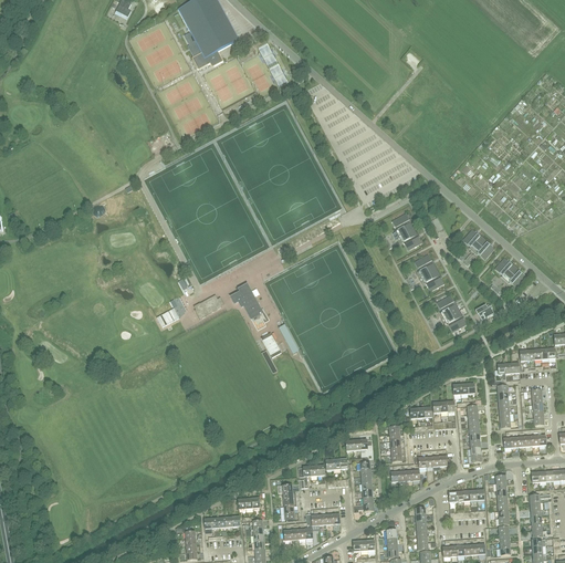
[(119,0),(115,9),(127,14),(131,9),(127,8),(131,1),(128,0),(119,0)]
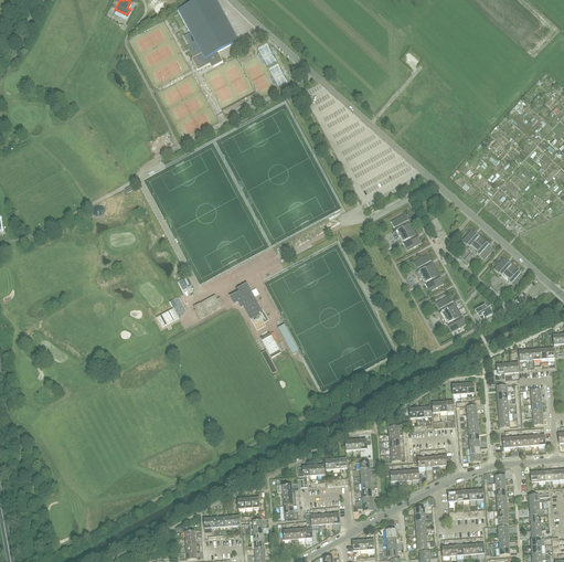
[(187,44),(192,55),(191,56),(198,67),(209,61),(211,65),(213,64),(222,59),(216,50),(238,38),(217,0),(191,0),(177,8),(189,30),(183,33),(189,43),(187,44)]
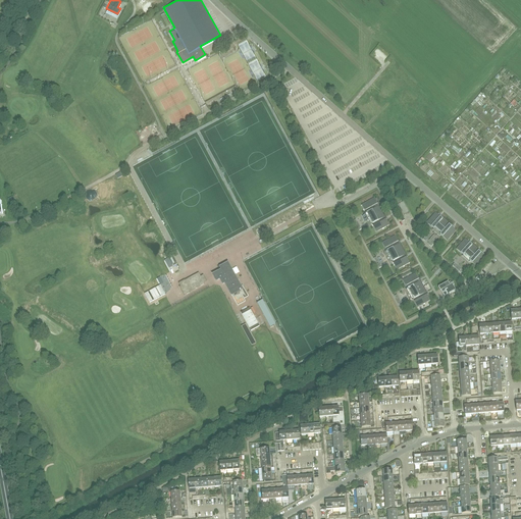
[(376,47),(374,49),(382,57),(384,54),(376,47)]
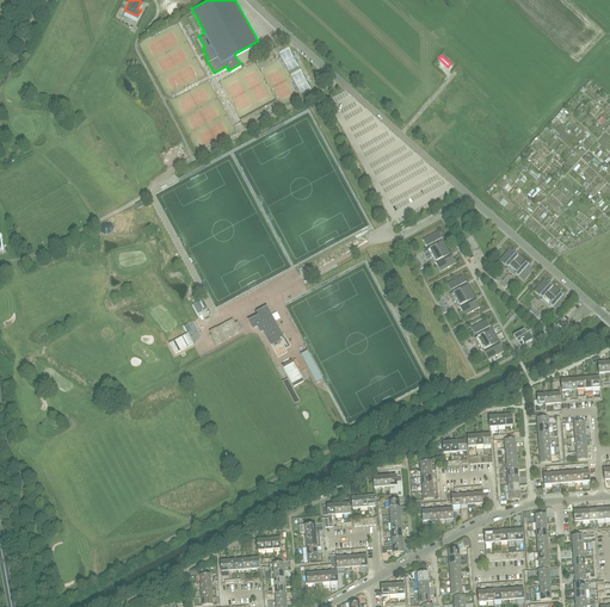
[(555,115),(552,118),(554,121),(562,112),(559,110),(555,115)]
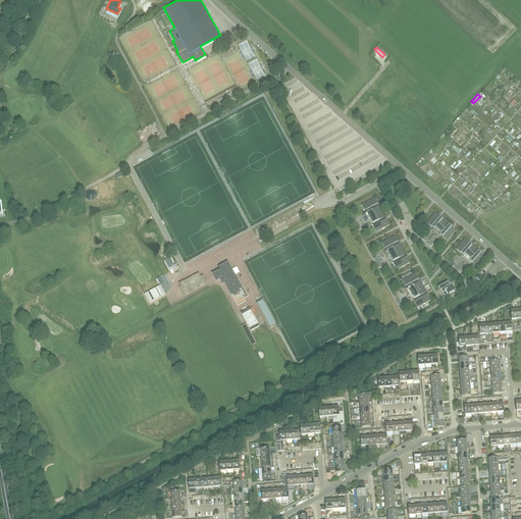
[(511,161),(506,167),(510,170),(515,164),(511,161)]
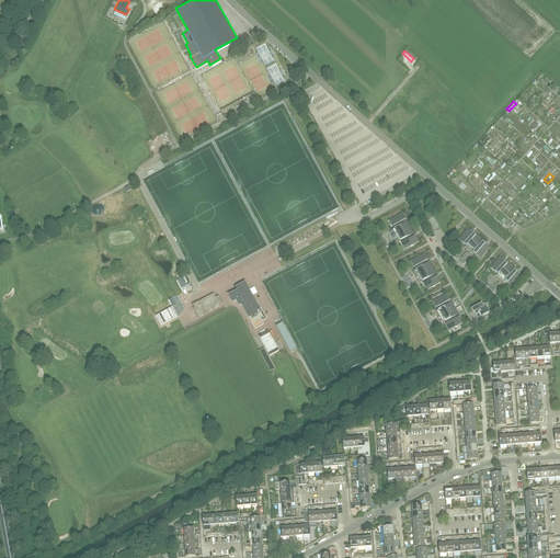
[(391,227),(395,232),(410,224),(407,218),(404,219),(403,217),(404,216),(401,209),(388,217),(392,226),(391,227)]
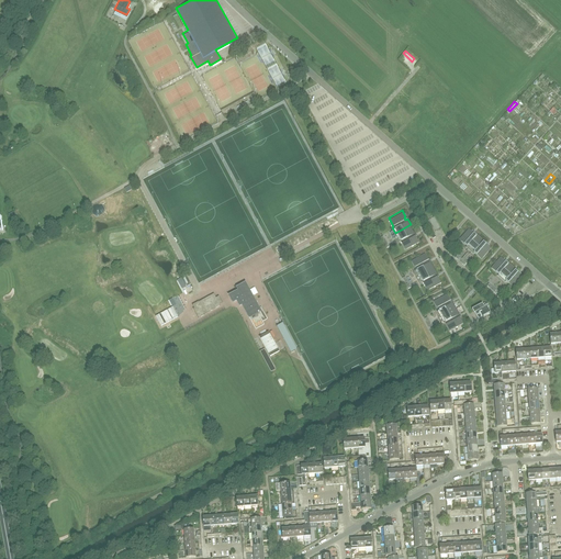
[(414,231),(411,224),(395,233),(399,239),(400,238),(404,247),(418,239),(414,233),(413,234),(412,232),(414,231)]
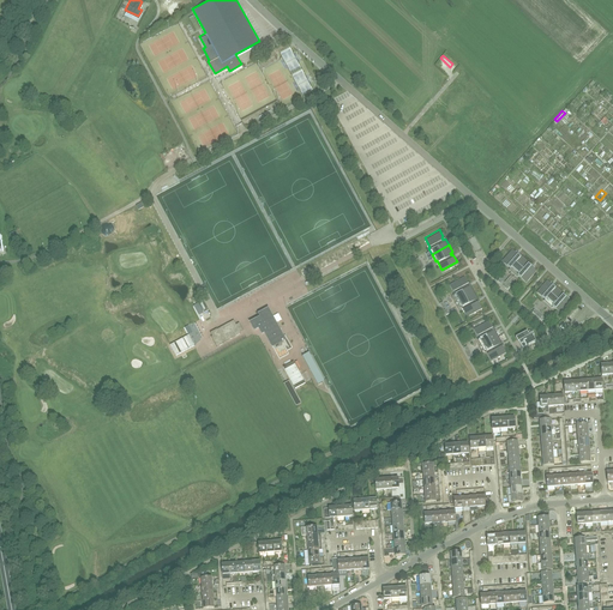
[(508,266),(512,270),(524,257),(517,251),(517,252),(511,247),(502,258),(509,265),(508,266)]
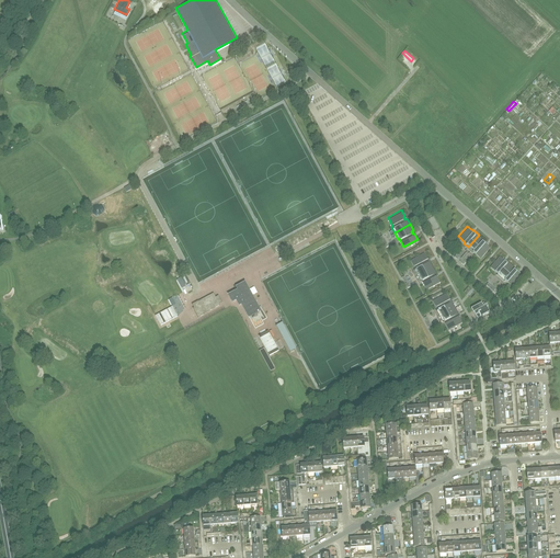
[(486,240),(479,235),(468,247),(471,251),(472,250),(480,255),(489,245),(484,240),(486,240)]
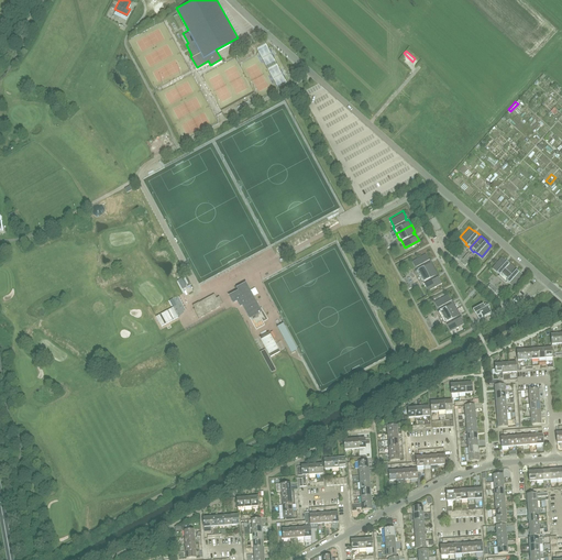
[(415,268),(418,274),(433,265),(431,260),(428,261),(427,259),(428,257),(425,251),(411,259),(416,267),(415,268)]
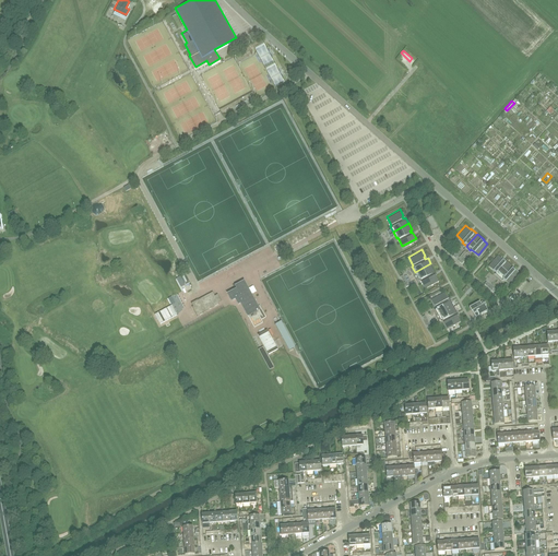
[(494,271),(498,274),(509,261),(502,257),(497,252),(488,263),(495,270),(494,271)]
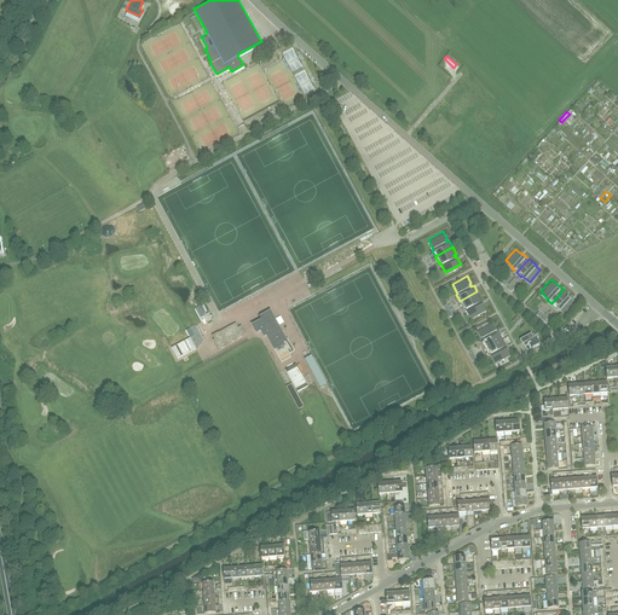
[(571,295),(564,289),(552,303),(555,307),(556,306),(565,313),(575,301),(570,296),(571,295)]
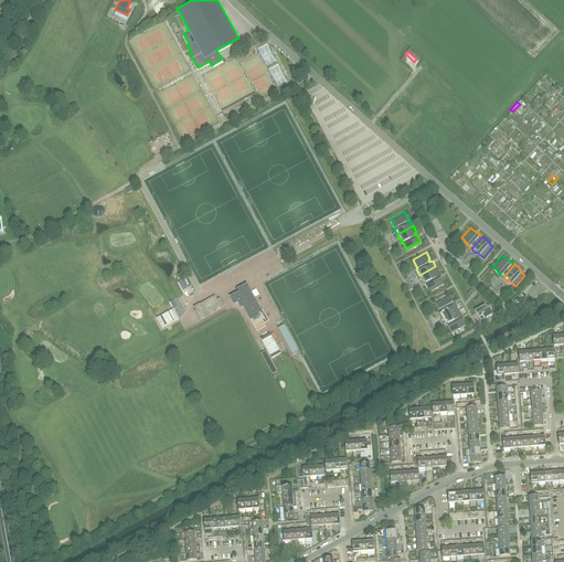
[(438,272),(435,266),(419,275),(423,282),(424,281),(428,289),(443,282),(439,275),(437,276),(436,274),(438,272)]
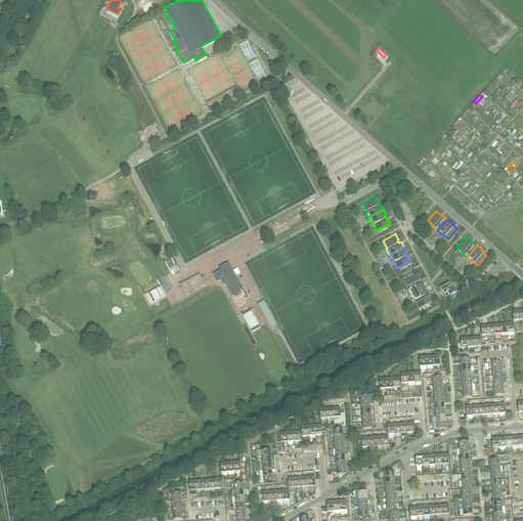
[(172,265),(177,262),(173,254),(168,257),(172,265)]
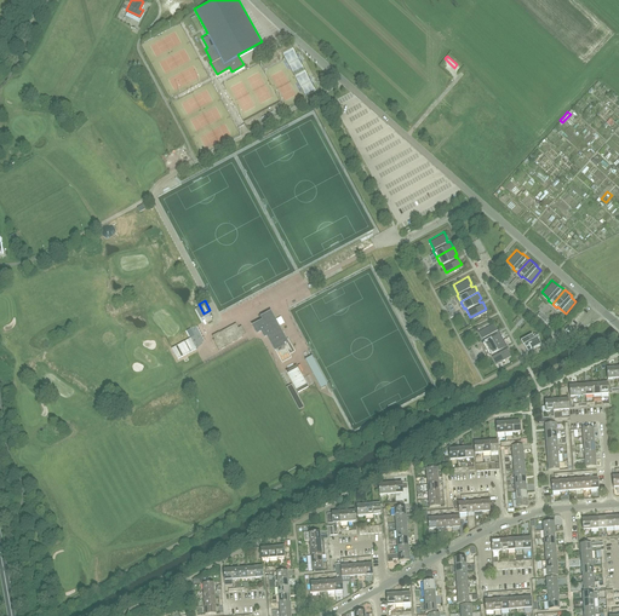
[(256,330),(261,328),(263,334),(267,333),(281,360),(291,355),(288,352),(294,349),(287,335),(284,337),(269,310),(265,311),(264,310),(262,311),(263,314),(259,315),(261,318),(252,323),(256,330)]
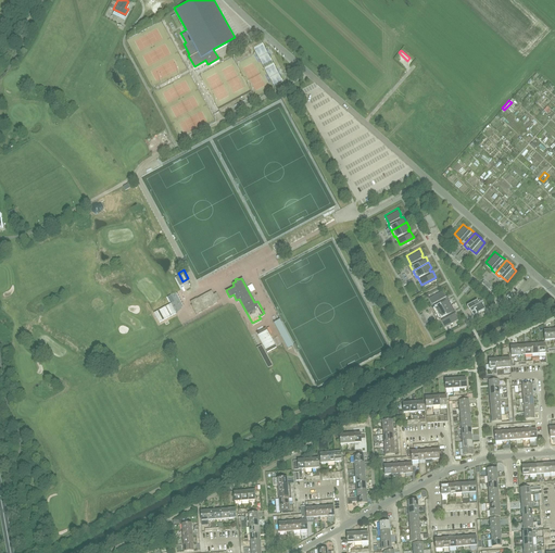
[(216,299),(219,297),(216,290),(213,291),(211,288),(196,296),(189,299),(191,302),(190,302),(196,312),(202,309),(201,309),(217,300),(216,299)]
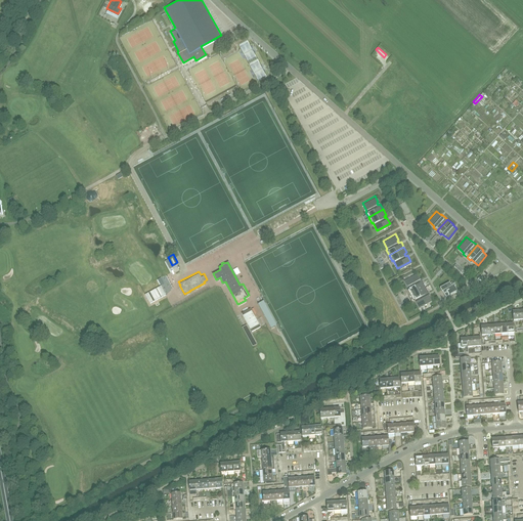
[(420,277),(416,271),(403,278),(407,287),(406,287),(412,299),(413,298),(418,306),(431,299),(428,293),(427,294),(425,292),(428,290),(422,279),(419,280),(418,278),(420,277)]
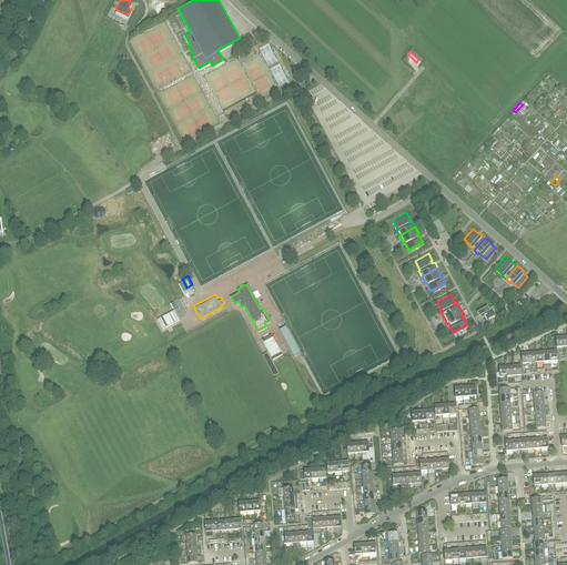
[(188,300),(176,305),(179,309),(189,303),(188,300)]
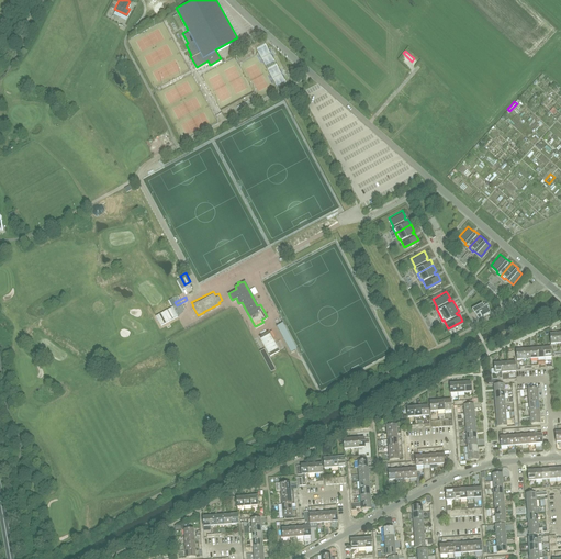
[(484,301),(482,302),(481,301),(471,306),(473,311),(474,311),(478,316),(490,310),(486,305),(487,304),(486,302),(485,302),(484,301)]
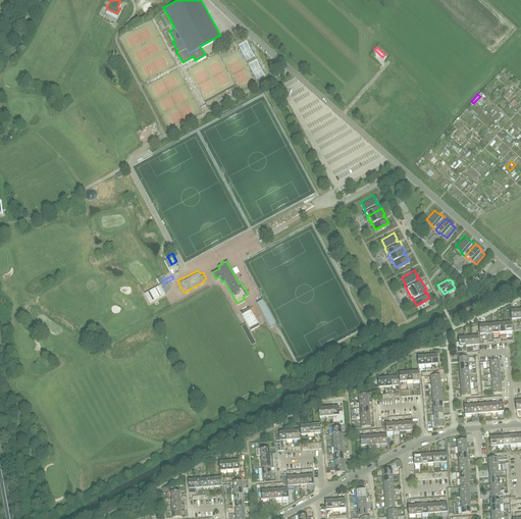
[(164,292),(159,282),(144,291),(149,300),(164,292)]
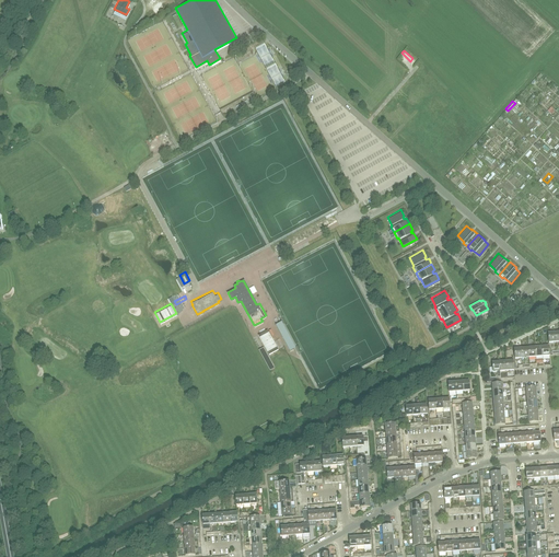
[(295,352),(298,351),(278,313),(276,314),(279,321),(275,323),(289,349),(292,347),(295,352)]
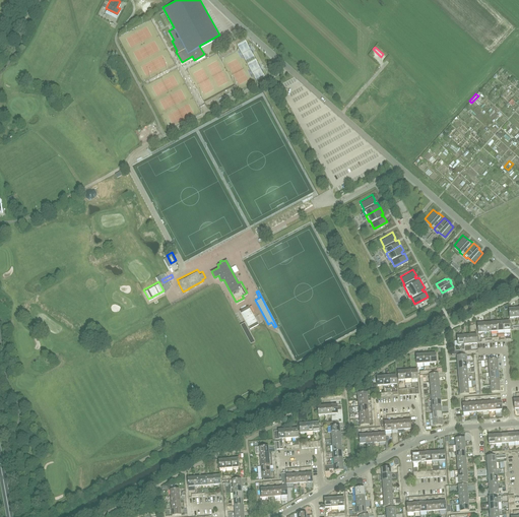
[(257,312),(256,310),(259,309),(255,301),(251,303),(257,315),(260,313),(260,311),(257,312)]
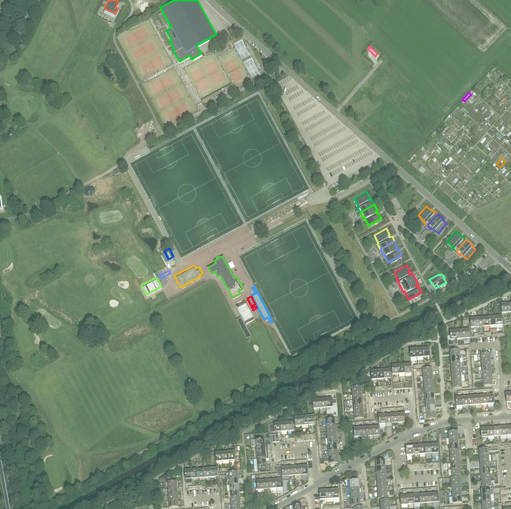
[(244,299),(235,303),(245,321),(253,317),(244,299)]
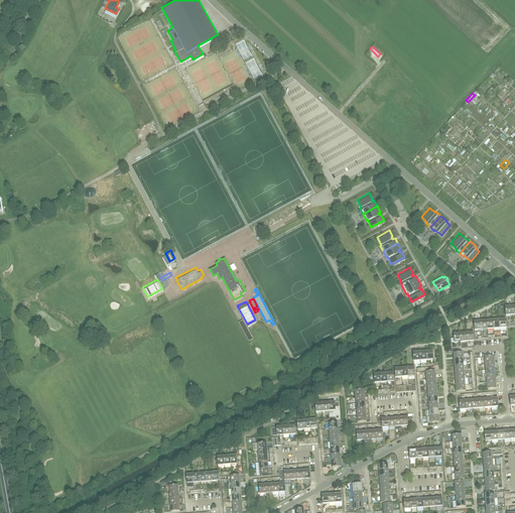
[(460,342),(460,340),(459,330),(459,331),(455,331),(455,330),(453,331),(454,340),(457,340),(458,343),(456,343),(457,349),(461,349),(461,346),(460,342)]
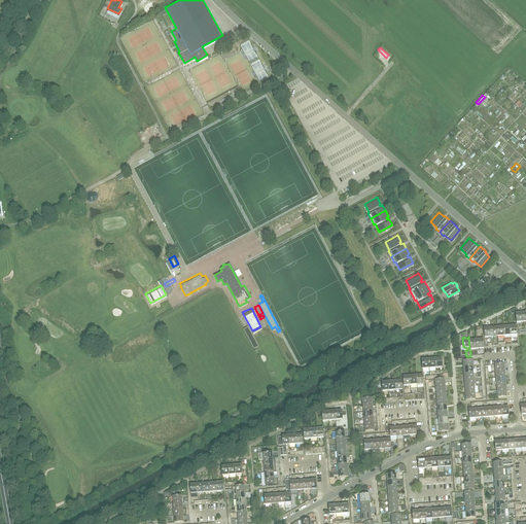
[(395,433),(395,424),(391,425),(391,424),(388,424),(388,423),(384,423),(384,430),(389,430),(389,432),(389,434),(395,433)]
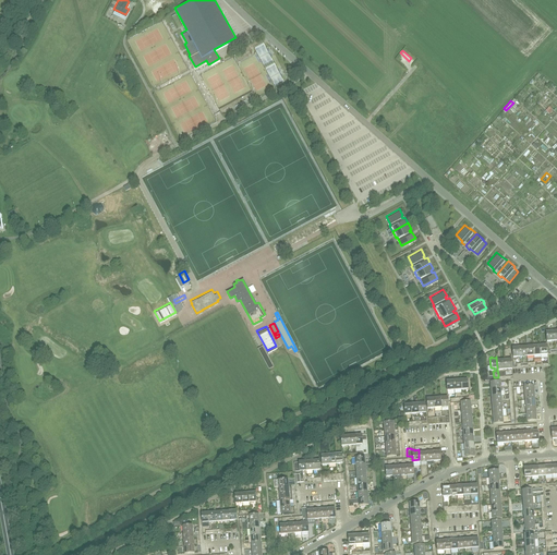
[(302,468),(305,468),(304,457),(304,458),(301,458),(298,458),(298,459),(298,460),(293,460),(294,469),(299,469),(299,471),(299,480),(303,479),(302,468)]
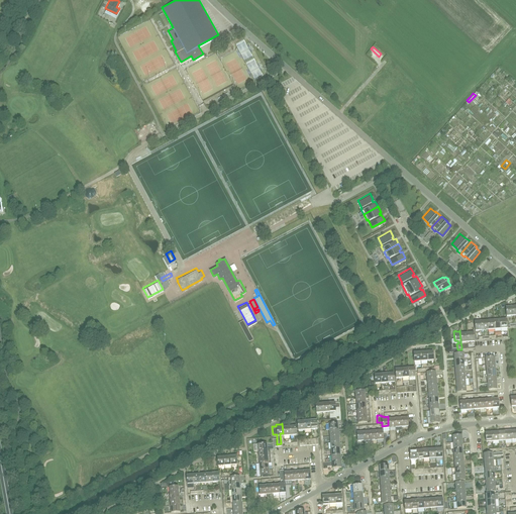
[(324,459),(321,460),(322,467),(327,467),(326,464),(331,464),(331,466),(340,466),(340,465),(340,460),(341,460),(340,458),(331,459),(324,459)]
